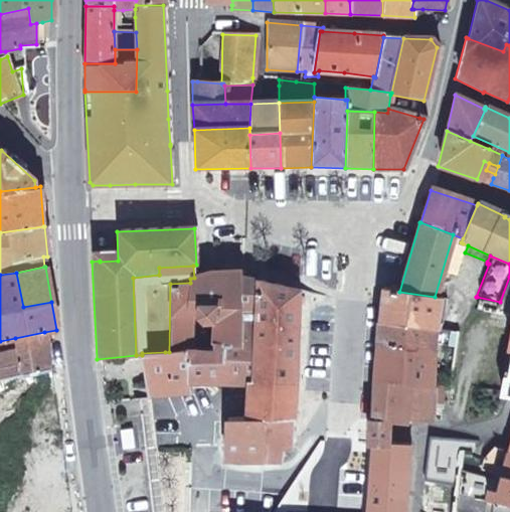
[(256,312),(257,283),(240,280),(239,273),(209,275),(194,278),(190,279),(190,283),(170,284),(169,352),(187,350),(188,350),(190,316),(198,316),(198,306),(215,306),(214,323),(212,323),(211,344),(223,345),(224,348),(230,348),(240,348),(240,311),(256,312)]
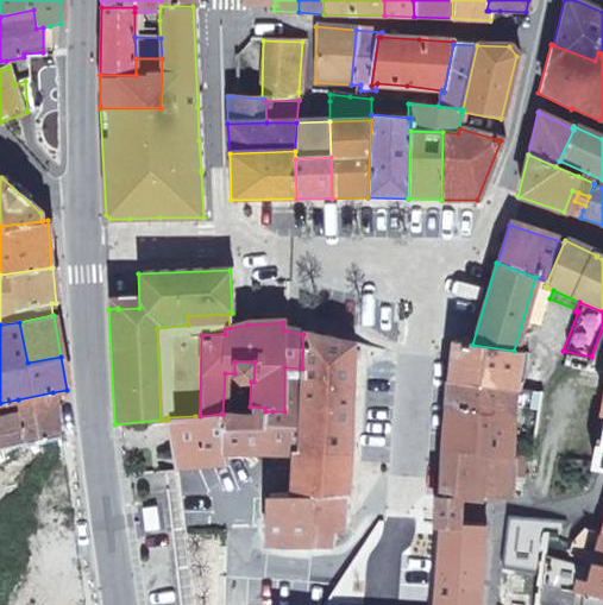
[(347,455),(352,345),(303,334),(302,369),(284,367),(284,411),(301,411),(299,452),(293,452),(293,455),(291,497),(311,497),(345,496),(347,455)]
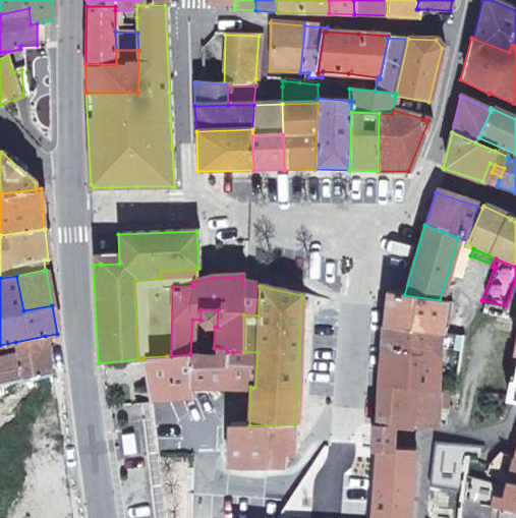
[(439,336),(444,302),(404,296),(404,295),(385,290),(382,327),(439,336)]
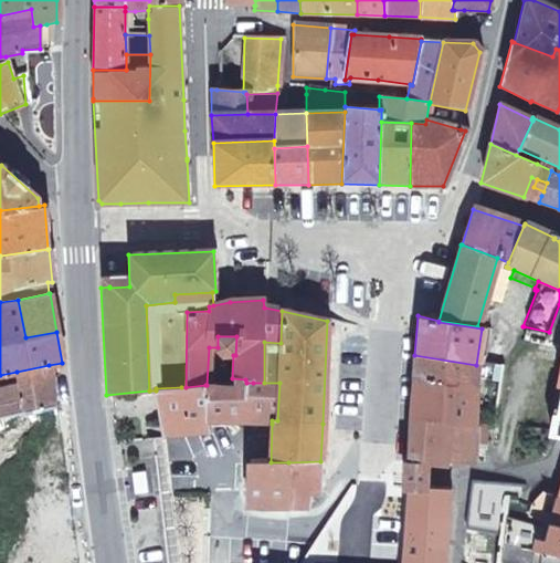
[(543,344),(549,332),(524,326),(521,339),(532,342),(543,344)]
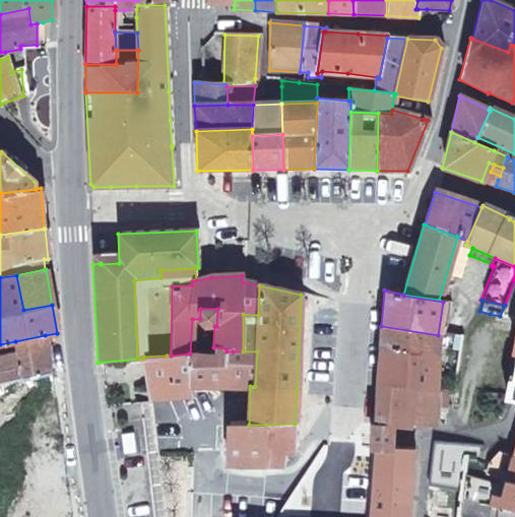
[(216,326),(217,309),(200,309),(200,319),(200,321),(205,326),(214,326),(216,326)]
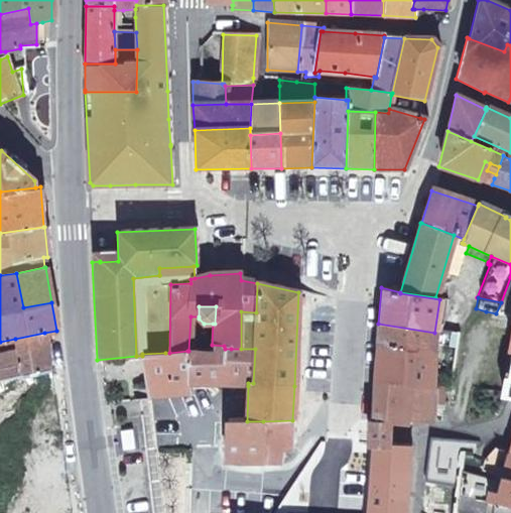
[(432,348),(434,334),(434,333),(378,324),(377,346),(416,351),(416,350),(417,349),(417,348),(418,347),(419,347),(421,346),(432,348)]
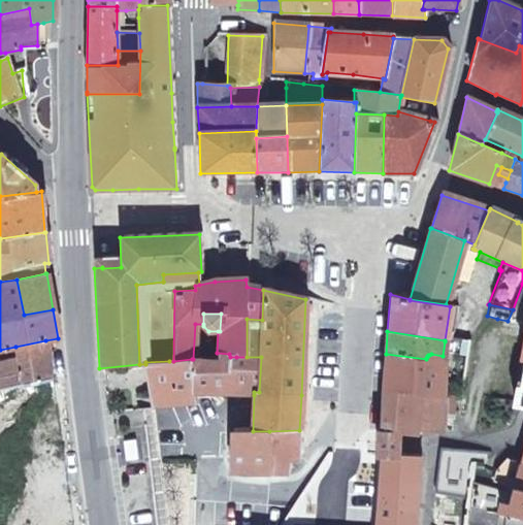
[(50,378),(48,352),(47,352),(19,357),(0,361),(0,388),(23,383),(50,378)]
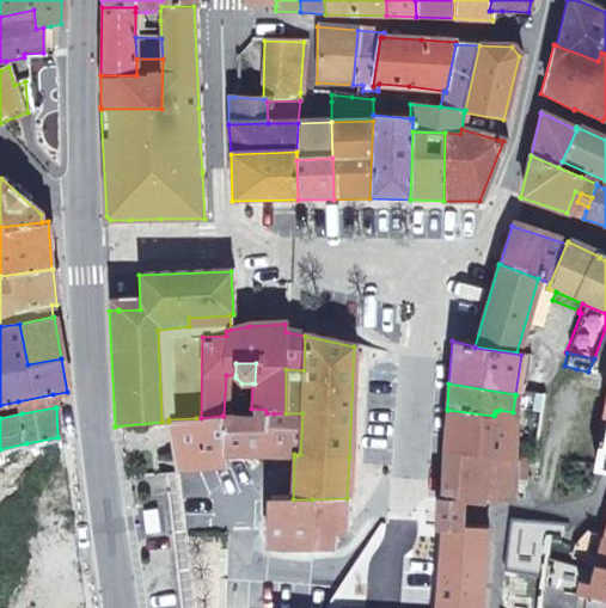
[(300,454),(303,413),(286,413),(274,413),(267,413),(265,410),(251,409),(252,418),(224,416),(222,416),(221,456),(224,456),(234,456),(294,458),(294,454),(300,454)]
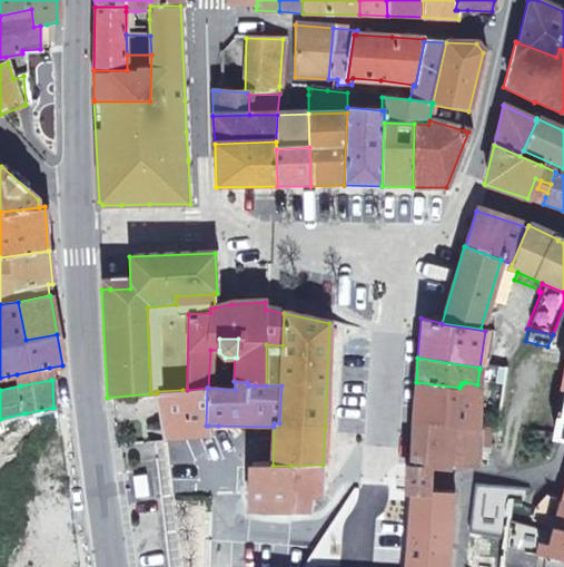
[(477,412),(477,384),(465,382),(463,383),(462,383),(461,384),(461,385),(459,387),(459,388),(416,382),(414,419),(453,429),(477,430),(477,428),(477,412)]
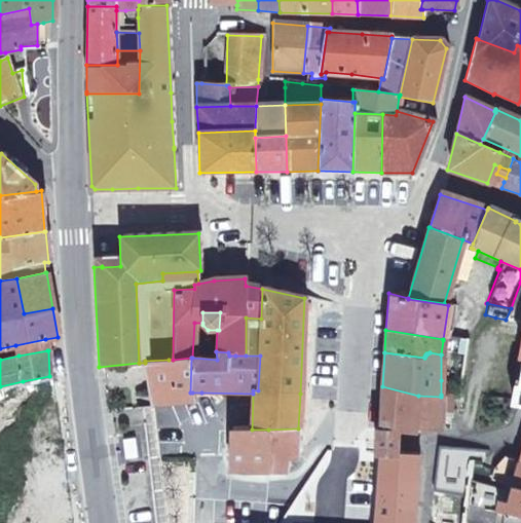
[(190,393),(191,358),(173,360),(169,360),(145,361),(145,363),(151,405),(152,407),(194,404),(193,395),(192,393),(190,393)]
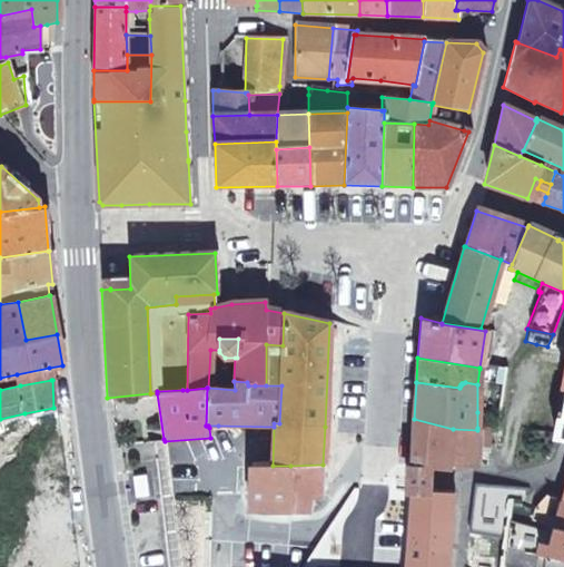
[(488,429),(488,413),(477,412),(477,428),(487,429),(488,429)]
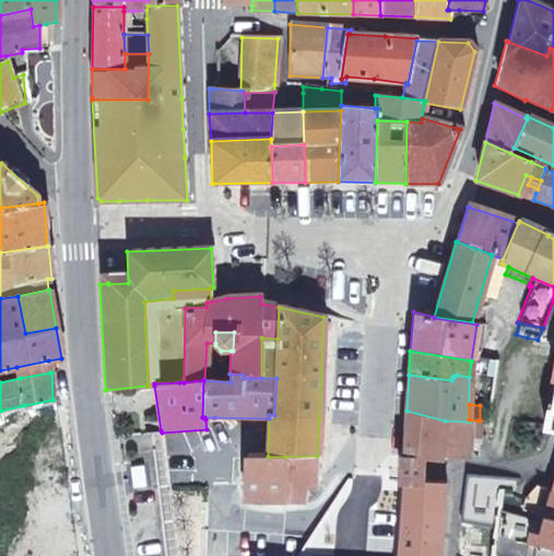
[(444,457),(445,421),(407,411),(404,411),(403,451),(422,452),(444,457)]
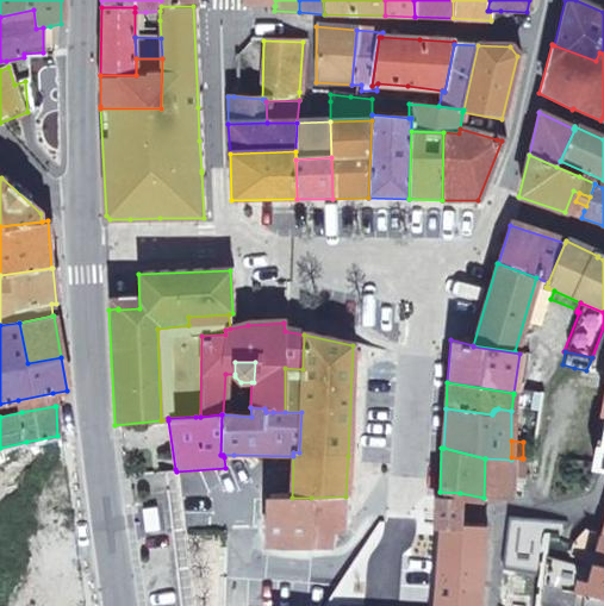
[(521,480),(522,458),(511,457),(511,460),(510,480),(521,480)]
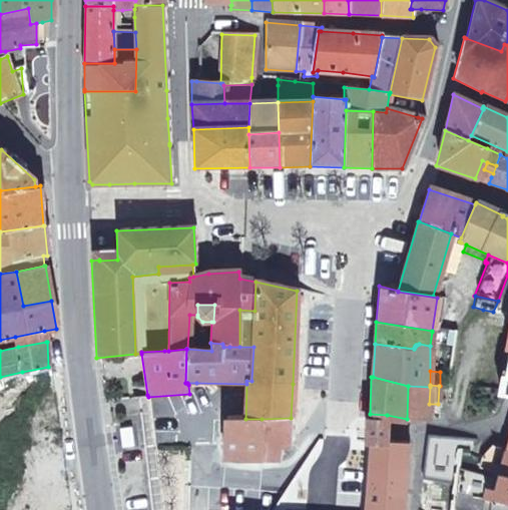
[(429,404),(430,387),(408,386),(407,419),(428,421),(428,418),(428,413),(429,404)]
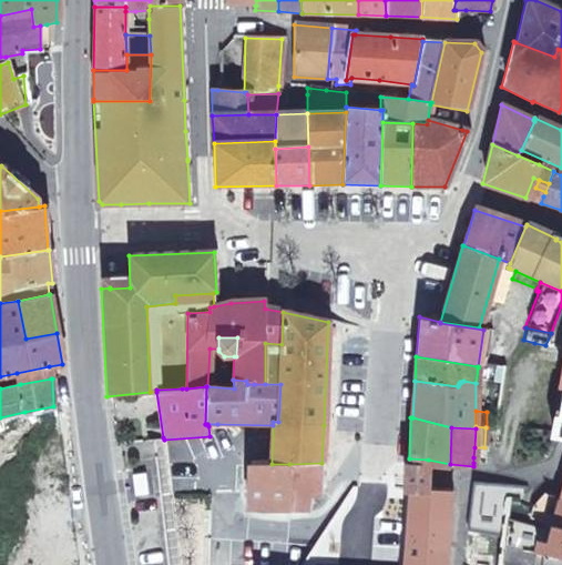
[(428,473),(428,460),(409,458),(409,465),(405,464),(405,471),(405,484),(427,486),(428,473)]
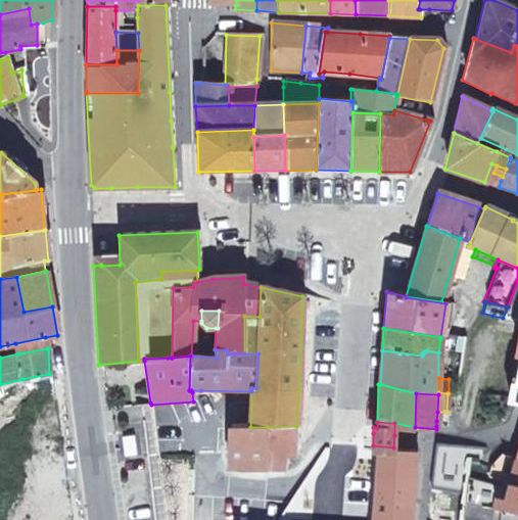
[(294,457),(296,426),(267,427),(264,471),(281,470),(283,467),(284,463),(289,463),(292,457),(294,457)]
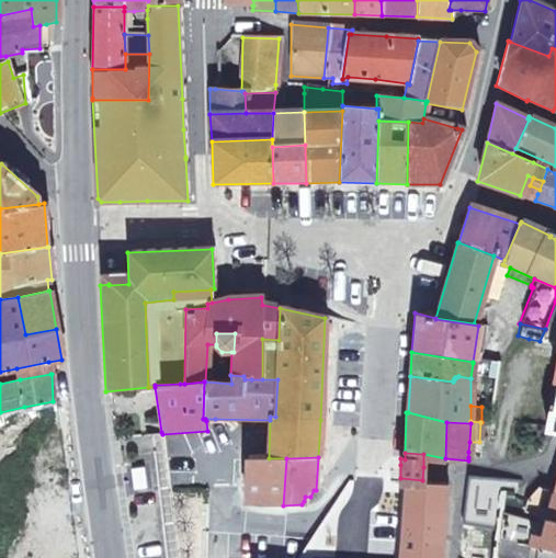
[(283,505),(286,458),(269,458),(245,458),(245,463),(244,463),(241,489),(244,489),(242,501),(271,505),(283,505)]
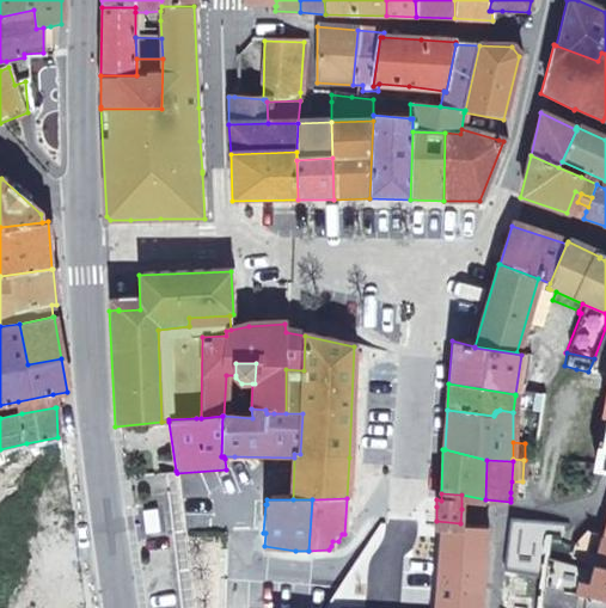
[(477,607),(484,530),(460,528),(460,523),(436,521),(435,530),(441,532),(434,607),(477,607)]
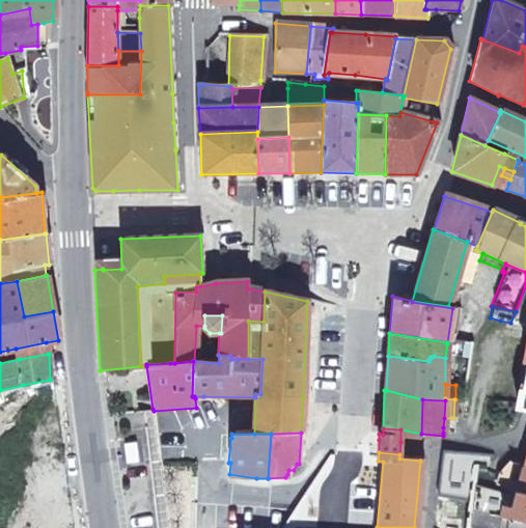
[(474,470),(476,455),(462,454),(462,455),(440,452),(434,500),(470,503),(472,487),(474,470)]
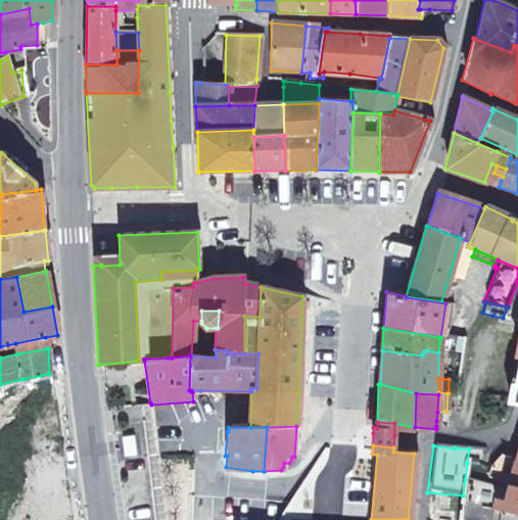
[(512,471),(516,460),(500,456),(489,467),(487,469),(484,479),(508,485),(512,471)]
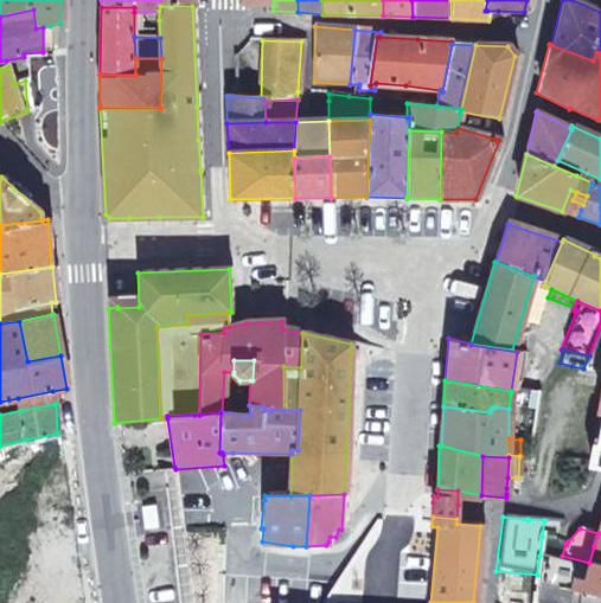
[(600,565),(600,533),(599,533),(594,546),(589,563),(600,565)]
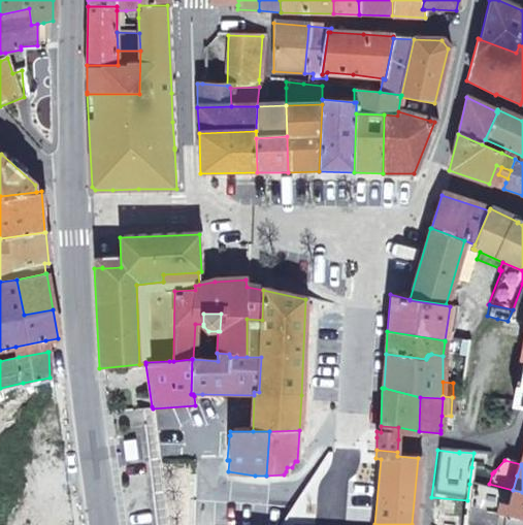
[(508,506),(511,496),(469,484),(467,500),(466,510),(497,514),(500,503),(508,506)]
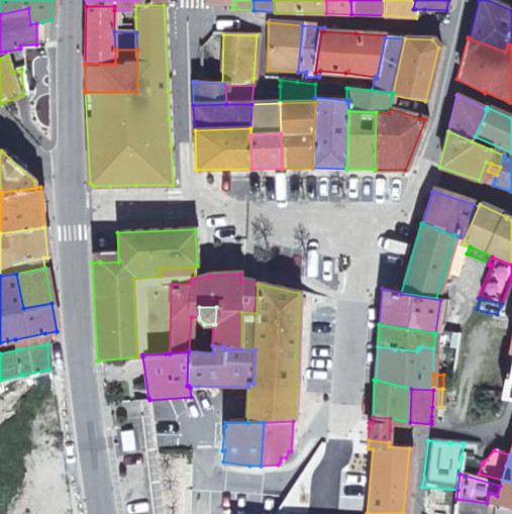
[(511,509),(511,482),(502,480),(500,486),(497,496),(490,493),(487,503),(494,504),(498,505),(511,509)]
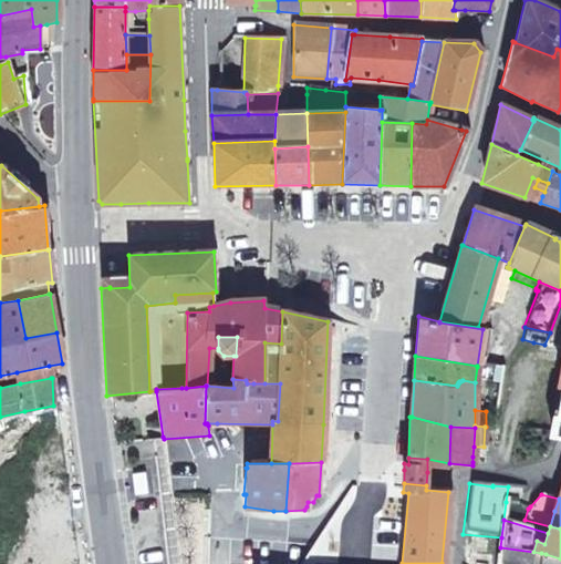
[(500,547),(501,537),(463,534),(458,563),(498,563),(500,547)]
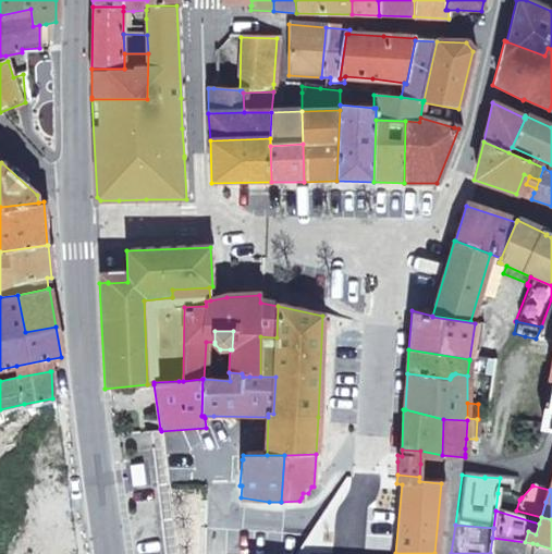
[(531,553),(532,543),(525,542),(492,538),(490,553),(531,553)]
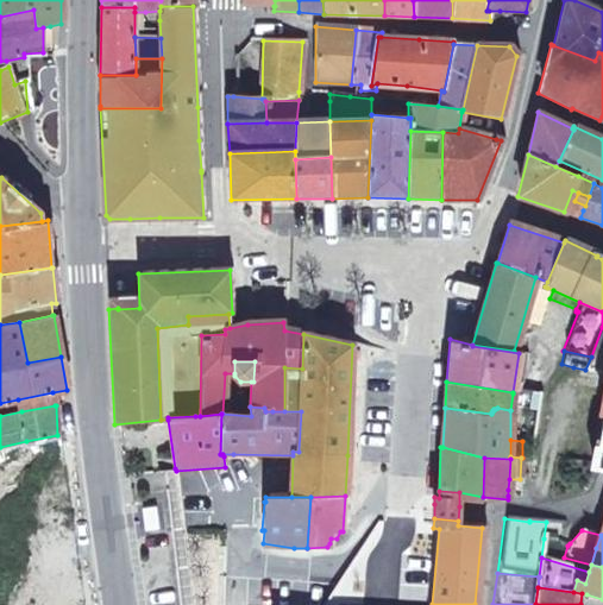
[(602,604),(602,599),(586,594),(582,593),(580,604),(602,604)]
